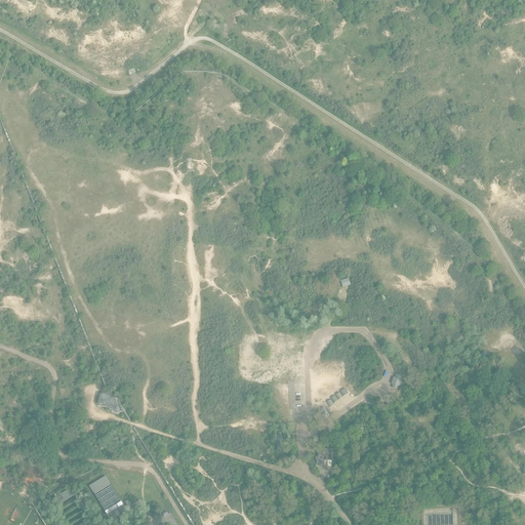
[(0,121),(102,379),(111,401),(117,402),(128,421),(130,420),(118,400),(112,399),(104,378),(0,116),(0,121)]
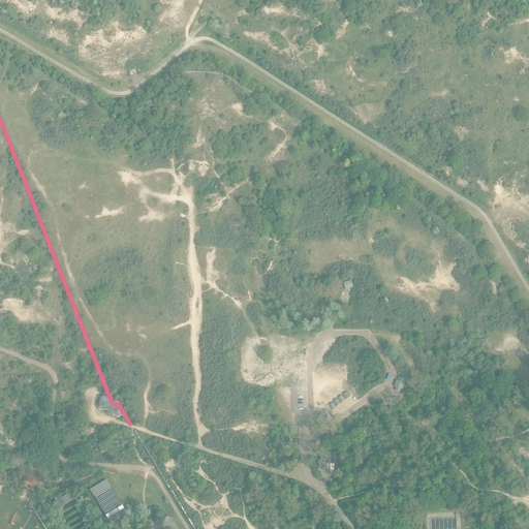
[(351,280),(343,283),(345,289),(353,287),(351,280)]
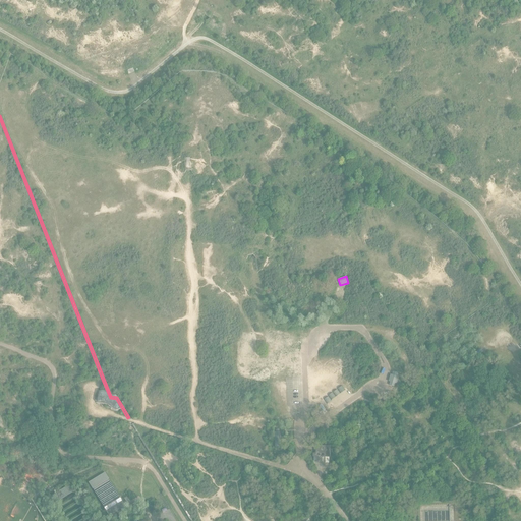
[(395,377),(396,373),(393,372),(392,375),(391,374),(389,382),(391,382),(390,385),(394,387),(395,383),(397,384),(398,377),(395,377)]
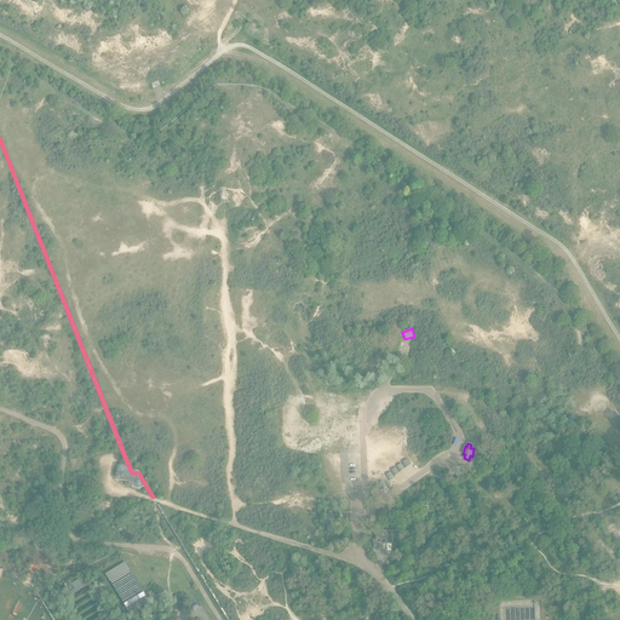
[(122,468),(116,468),(115,482),(127,484),(133,488),(138,491),(145,488),(138,475),(131,475),(127,466),(122,468)]
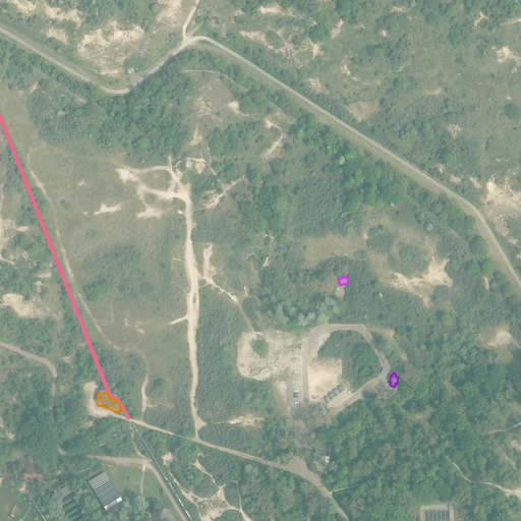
[(330,446),(315,446),(315,455),(313,455),(313,456),(330,457),(330,446)]
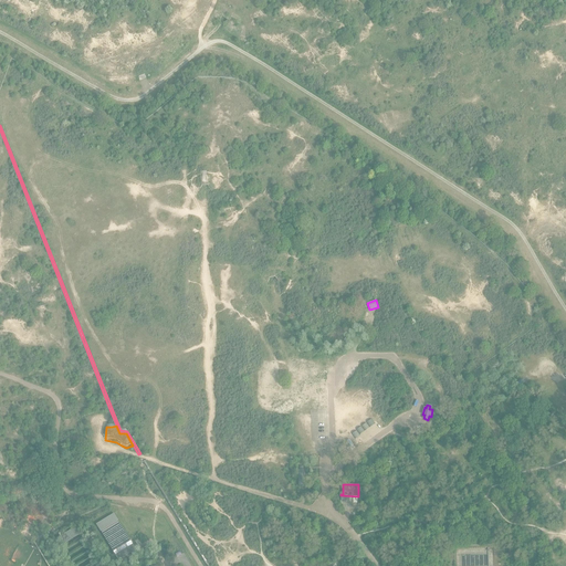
[(101,532),(118,521),(114,513),(96,524),(101,532)]
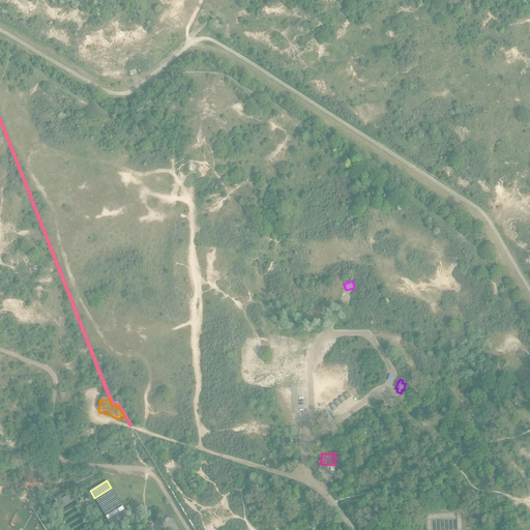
[(77,506),(74,501),(75,501),(75,500),(74,500),(70,494),(51,505),(56,512),(59,517),(77,506)]
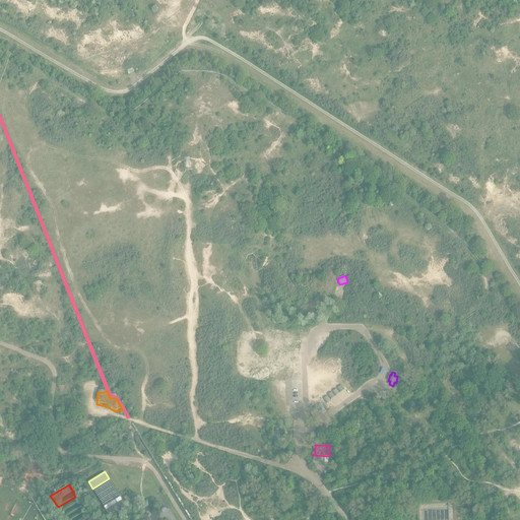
[(109,515),(125,505),(120,497),(104,507),(109,515)]
